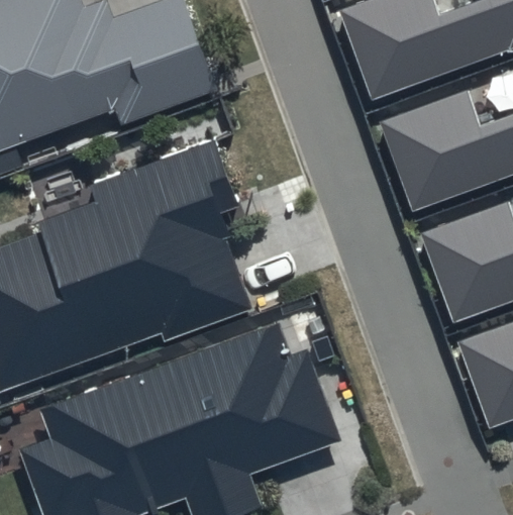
[(77,0),(0,0),(0,150),(114,108),(120,124),(217,89),(184,0),(155,0),(110,16),(103,0),(98,0),(80,7),(77,0)]
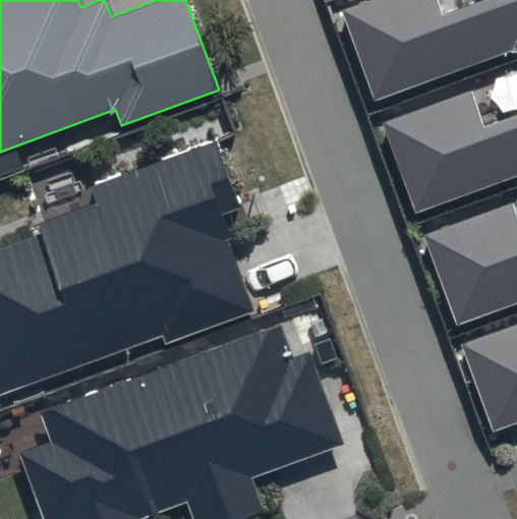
[(435,0),(369,0),(341,10),(372,98),(516,46),(516,0),(474,0),(440,12),(435,0)]
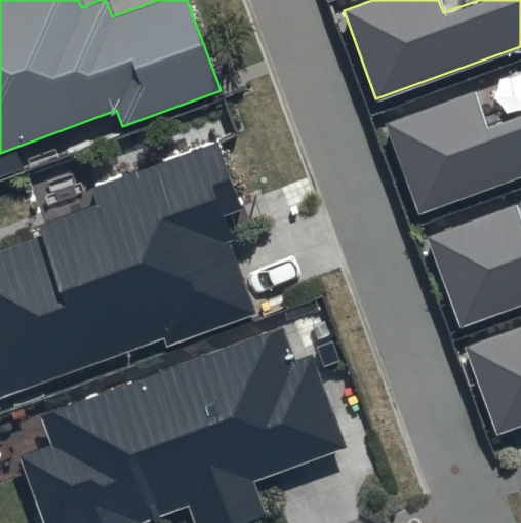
[(473,94),(386,125),(417,213),(520,175),(520,115),(485,129),(473,94)]
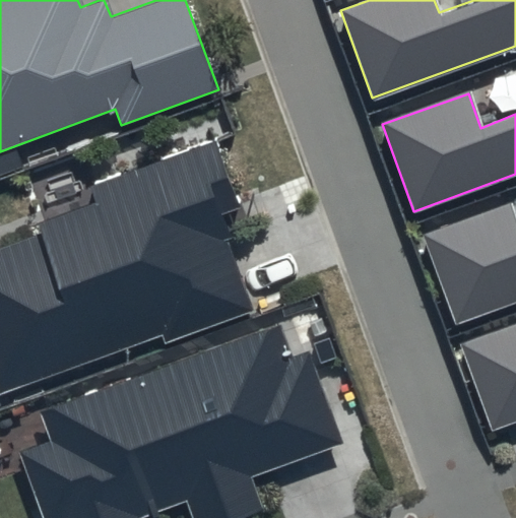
[(214,141),(88,187),(93,201),(37,222),(41,234),(0,248),(0,392),(156,335),(162,346),(255,313),(218,211),(238,204),(214,141)]
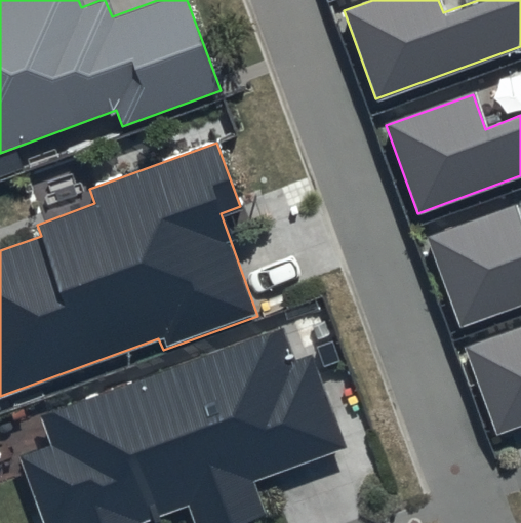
[(520,222),(515,204),(426,236),(458,327),(520,304),(520,222)]
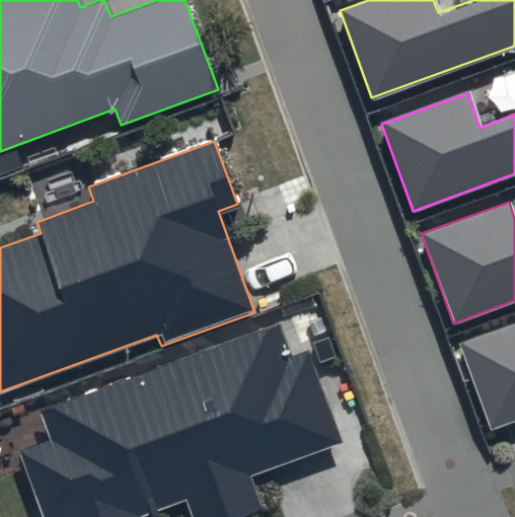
[(514,320),(456,343),(489,431),(514,421),(514,320)]
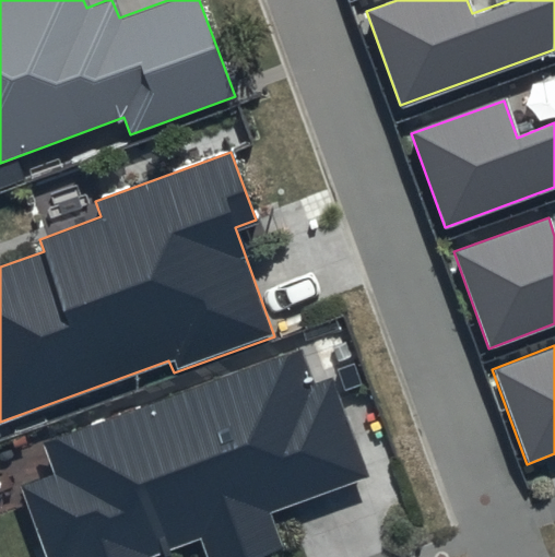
[(297,350),(45,441),(57,476),(24,488),(48,556),(166,556),(196,546),(199,556),(262,556),(284,549),(271,513),(368,477),(331,376),(309,383),(297,350)]
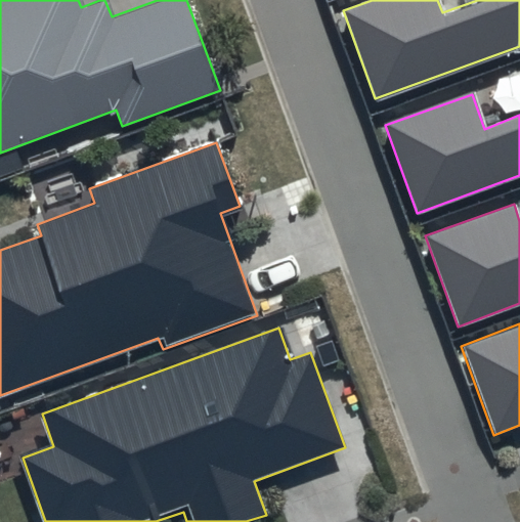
All buildings are outlined.
